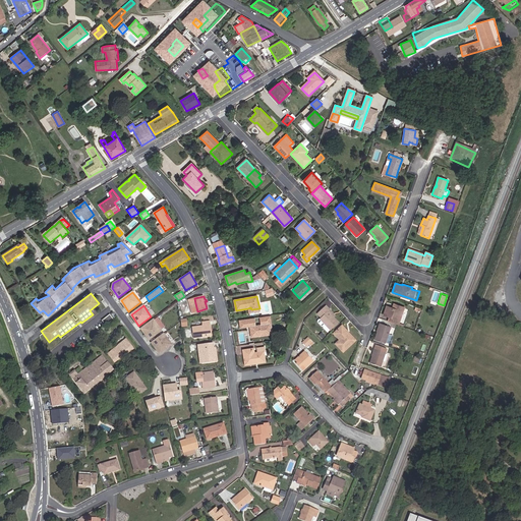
[(390,323),(403,327),(403,325),(399,323),(404,308),(395,305),(394,308),(392,308),(386,306),(383,314),(389,316),(392,317),(390,323)]
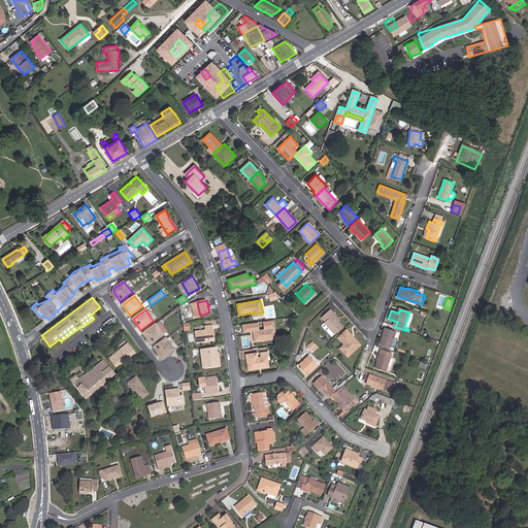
[(324,324),(335,334),(342,326),(338,321),(332,316),(333,314),(330,310),(322,318),(326,322),(324,324)]
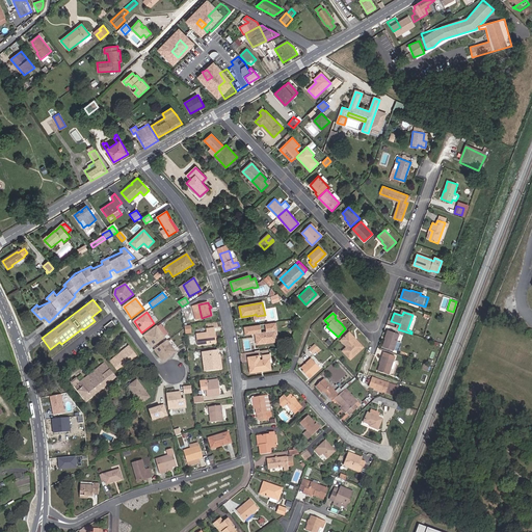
[(104,326),(107,330),(115,324),(112,320),(104,326)]
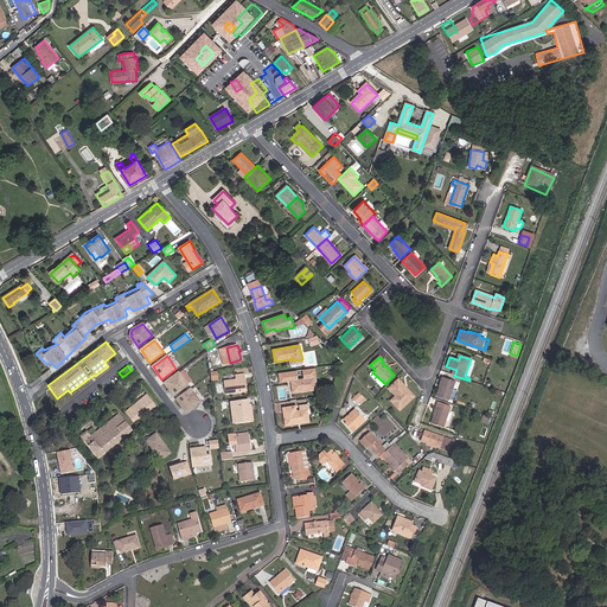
[(295,385),(296,393),(317,389),(315,376),(313,376),(313,371),(304,372),(305,377),(292,379),(293,385),(295,385)]
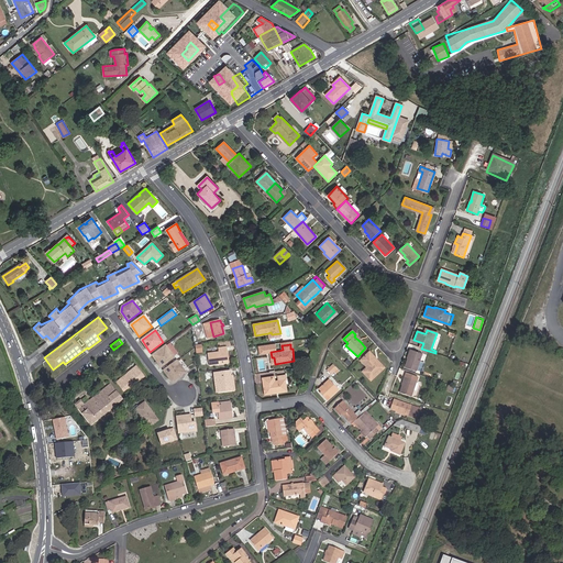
[(174,357),(166,345),(153,355),(162,366),(174,357)]
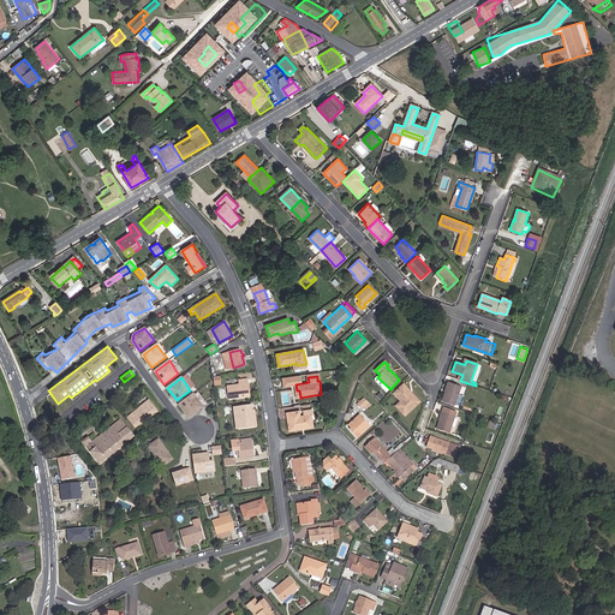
[(250,396),(248,378),(239,380),(239,384),(228,386),(230,399),(250,396)]
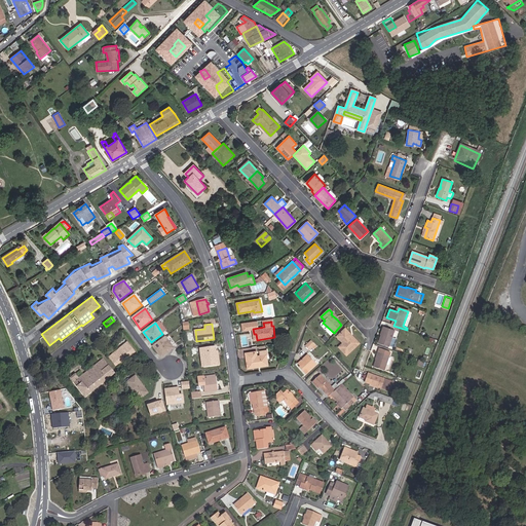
[(393,331),(383,327),(380,336),(377,342),(387,346),(393,331)]
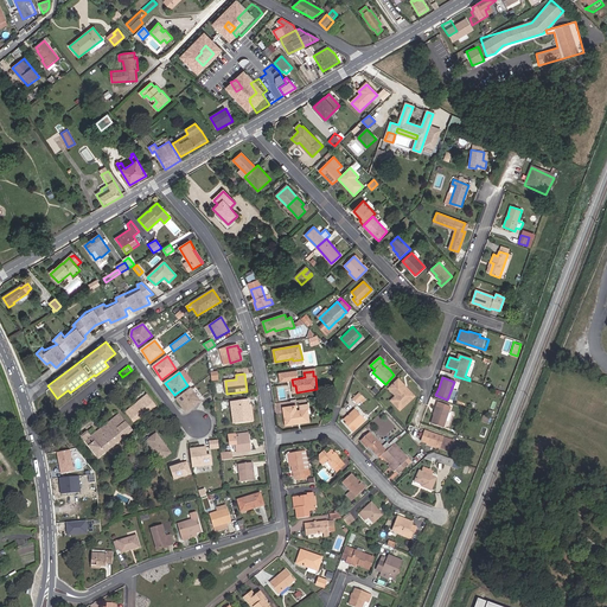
[(398,379),(396,381),(406,390),(407,389),(398,379)]
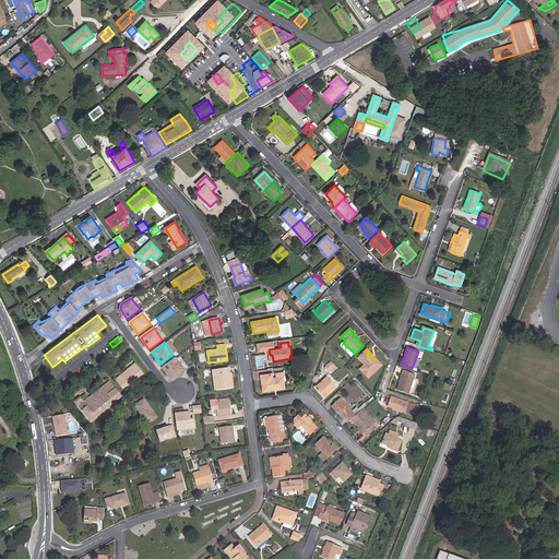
[(373,359),(365,351),(358,357),(365,365),(360,368),(368,377),(381,365),(375,358),(373,359)]
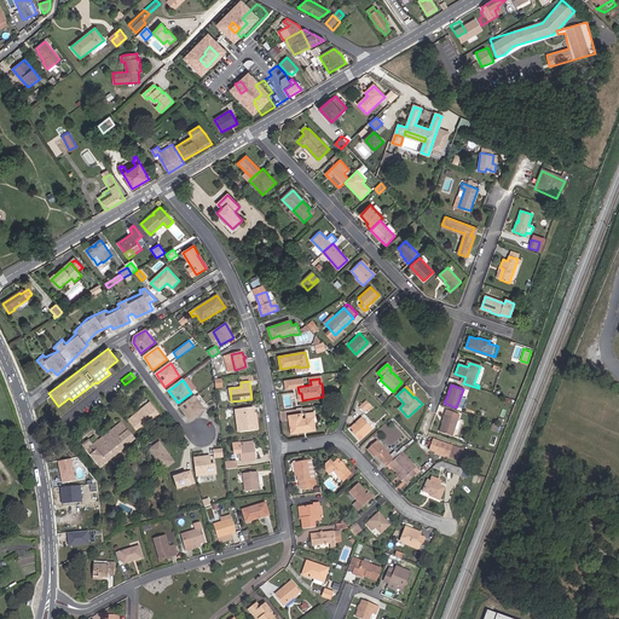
[(204,409),(195,397),(180,408),(190,420),(204,409)]
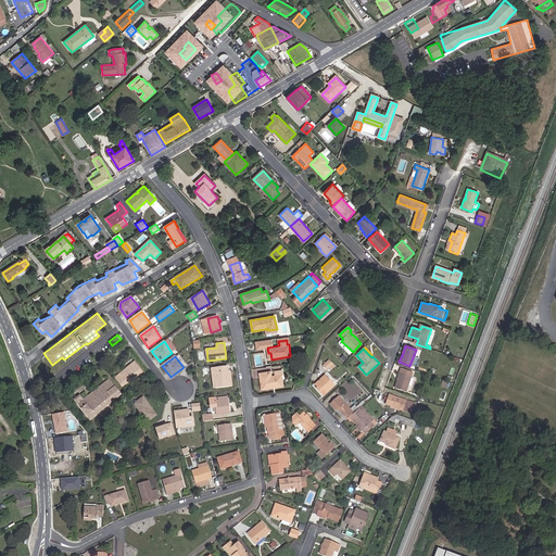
[(329,367),(333,364),(329,358),(323,365),(327,370),(329,367)]
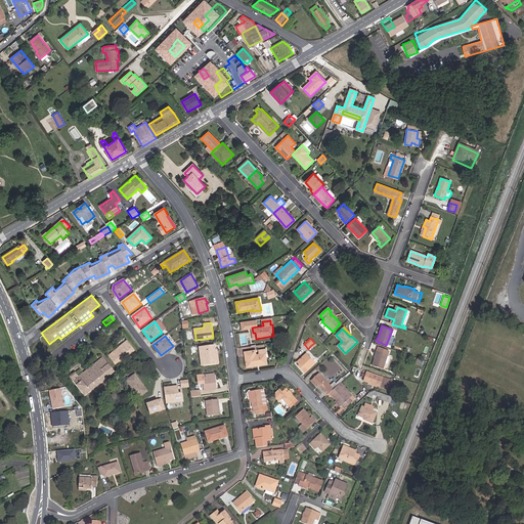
[(116,364),(134,350),(127,341),(108,355),(116,364)]
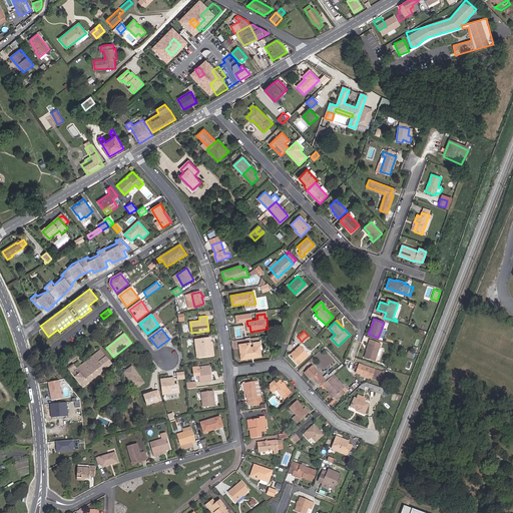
[(211,355),(209,338),(201,339),(195,340),(196,347),(202,346),(203,356),(211,355)]
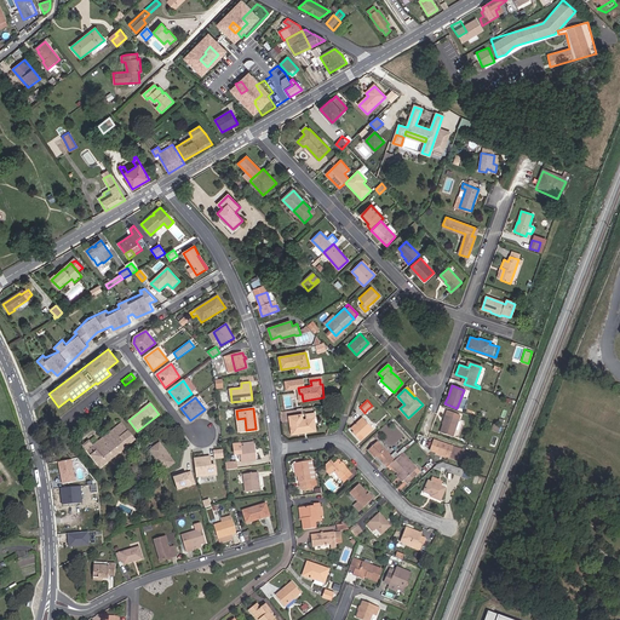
[(300,420),(300,414),(290,417),(292,434),(305,432),(304,430),(316,428),(314,418),(315,418),(314,411),(305,412),(306,419),(303,419),(300,420)]
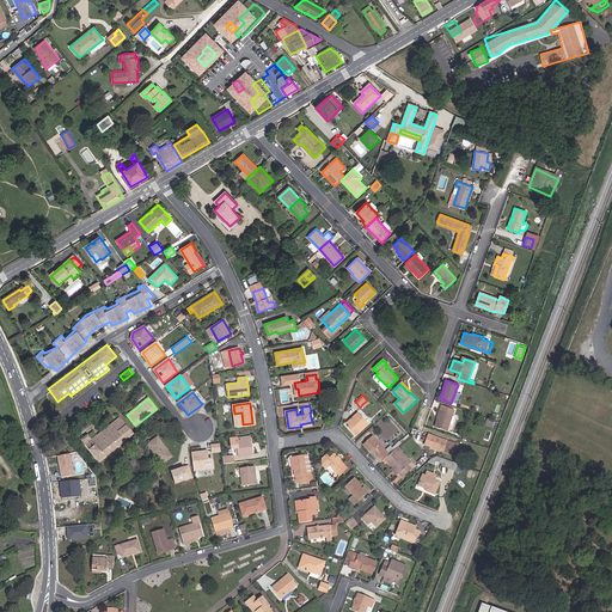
[(453,410),(441,407),(433,427),(446,432),(453,410)]
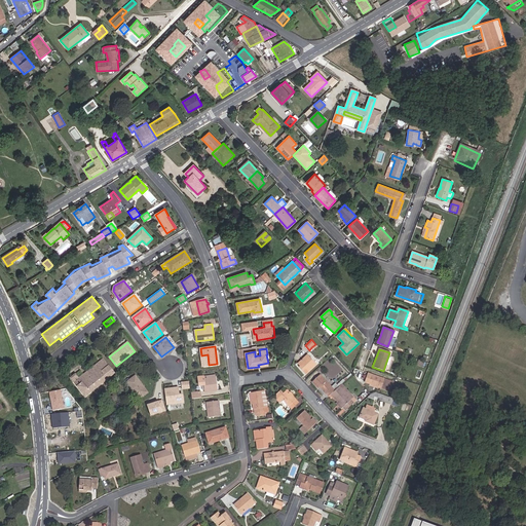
[(316,364),(307,354),(298,364),(301,366),(299,367),(306,374),(316,364)]
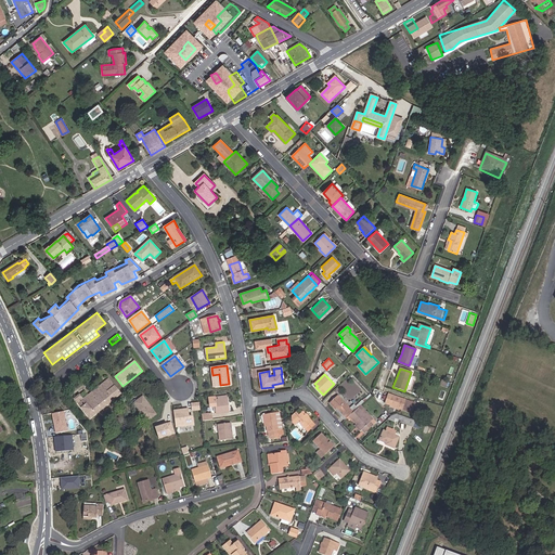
[(97,389),(106,381),(104,377),(93,386),(97,389)]
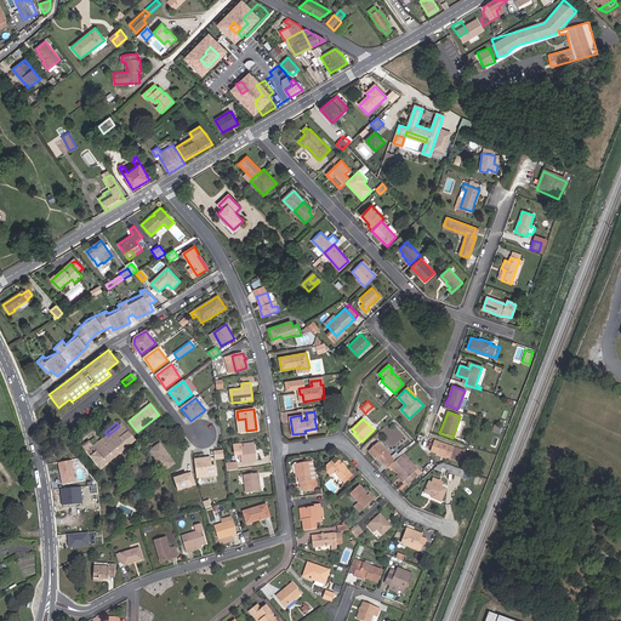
[(123,423),(119,426),(108,436),(92,446),(89,443),(83,448),(100,469),(136,442),(123,423)]
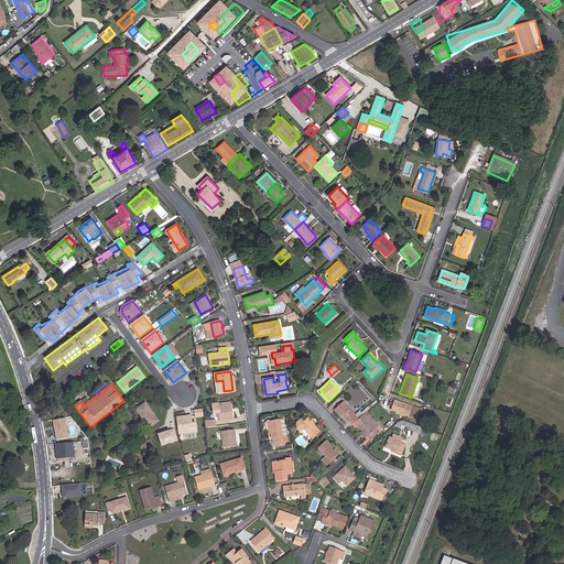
[(229,409),(228,402),(218,403),(213,404),(214,413),(219,412),(220,420),(232,419),(231,409),(229,409)]
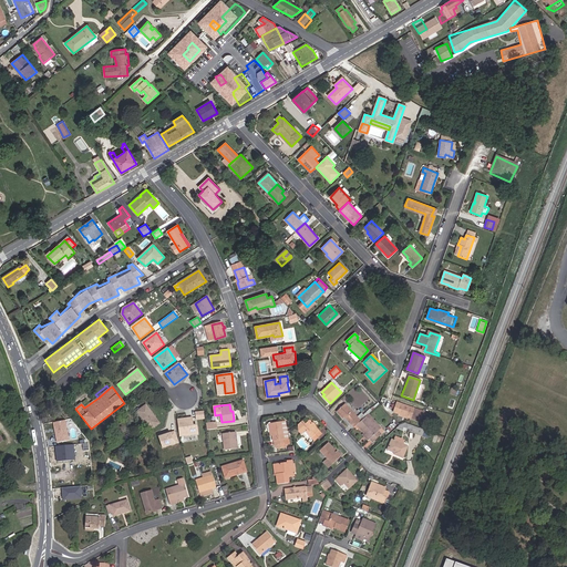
[(366,416),(373,410),(370,408),(363,414),(361,412),(357,416),(346,404),(338,412),(343,419),(346,418),(354,428),(357,425),(361,421),(366,416)]
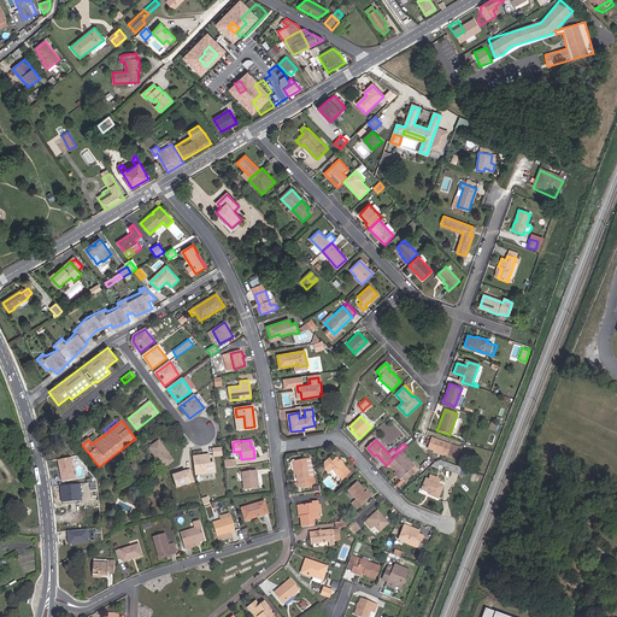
[(462,448),(438,440),(433,451),(446,456),(458,459),(462,448)]
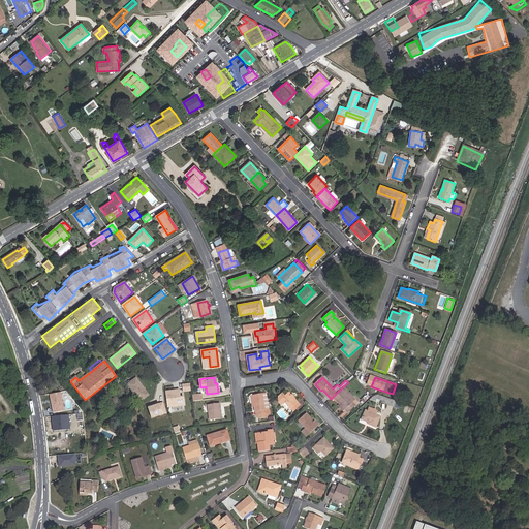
[(128,384),(141,401),(149,395),(136,378),(128,384)]
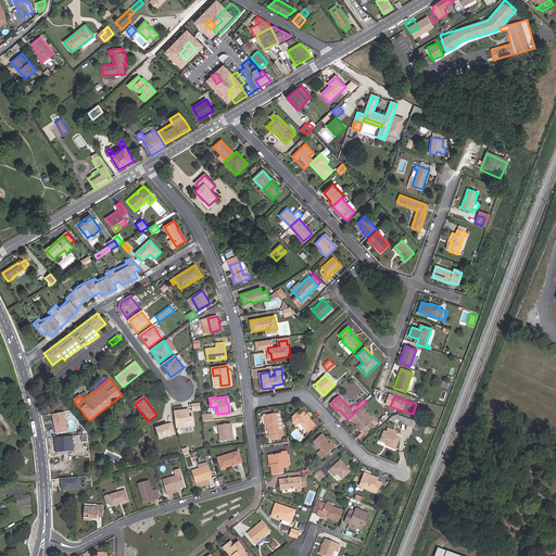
[(215,407),(211,407),(211,413),(213,413),(213,418),(229,417),(229,414),(216,415),(215,407)]
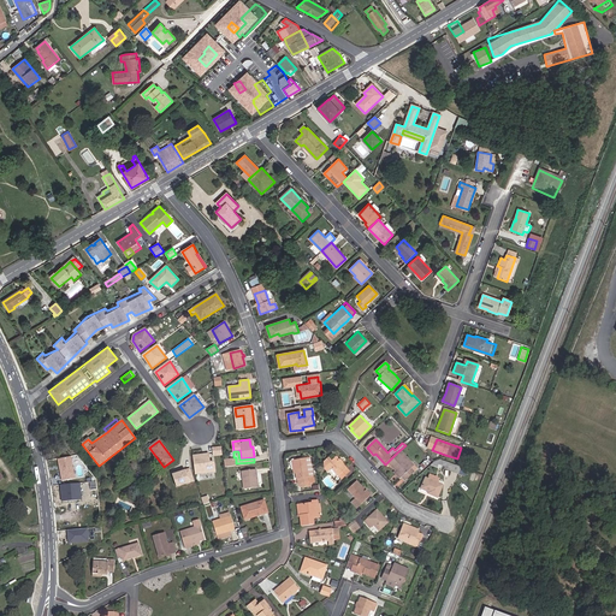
[(392,457),(388,462),(406,480),(418,469),(414,466),(412,468),(397,452),(392,457)]
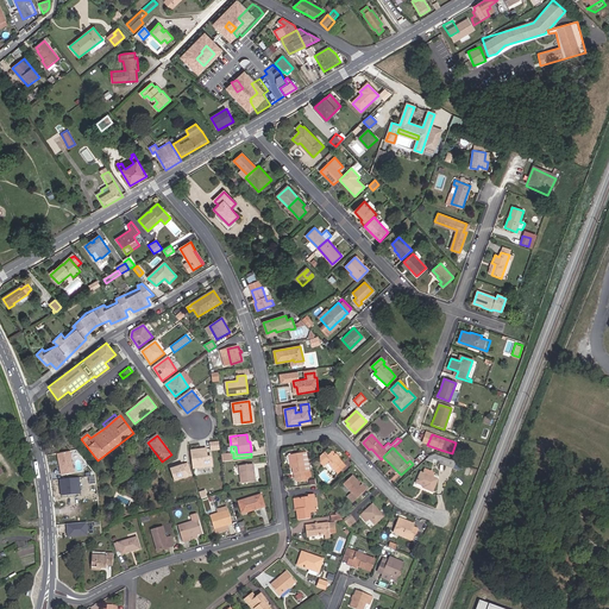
[(206,449),(190,451),(193,468),(212,465),(211,457),(207,457),(206,449)]
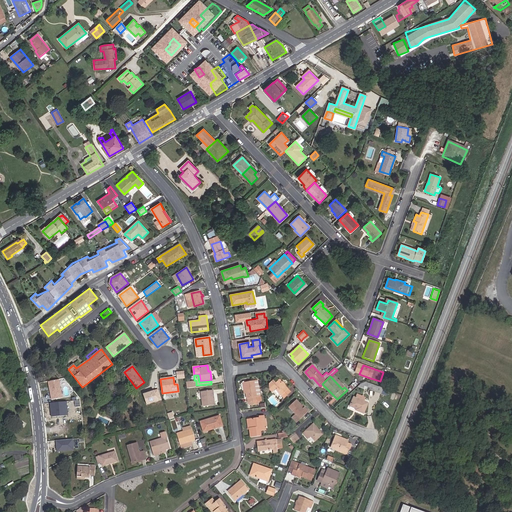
[(310,378),(319,387),(320,386),(312,377),(310,378)]
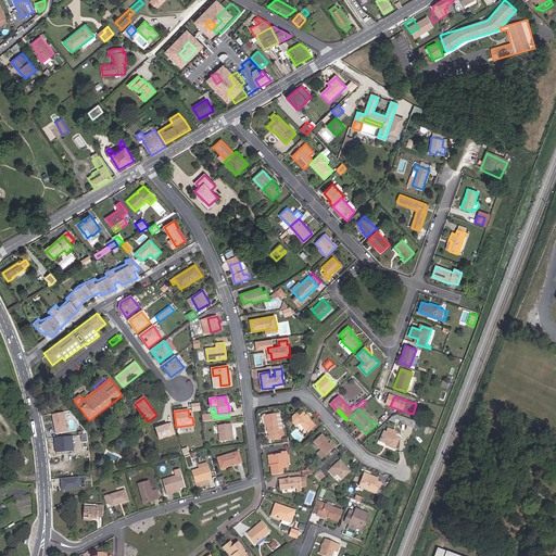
[(65,412),(52,413),(54,433),(67,432),(65,412)]
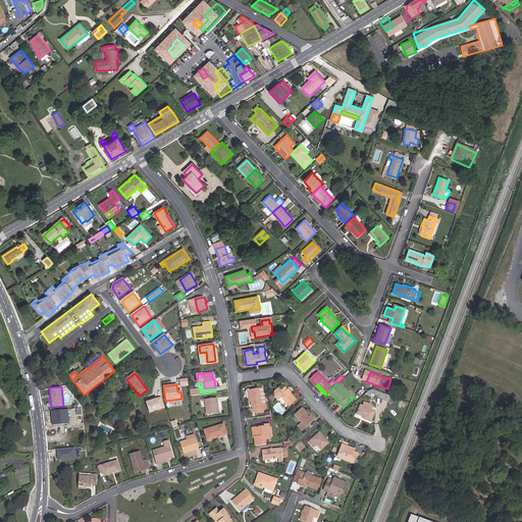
[(290,392),(291,390),(289,388),(288,389),(285,386),(281,390),(279,387),(274,392),(277,395),(275,397),(278,400),(281,397),(290,406),(297,400),(292,394),(290,392)]
